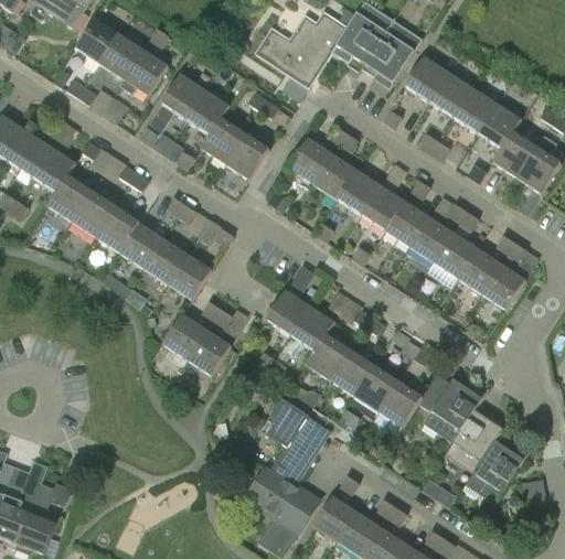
[(0,0),(0,2),(12,11),(20,0),(0,0)]
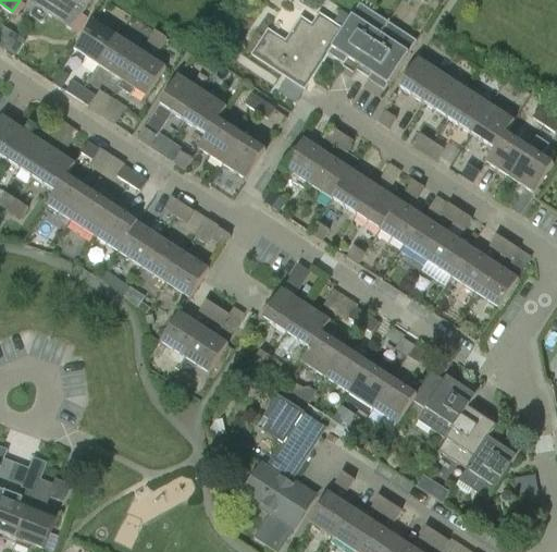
[(31,0),(35,3),(29,12),(42,21),(49,11),(71,26),(87,0),(31,0)]
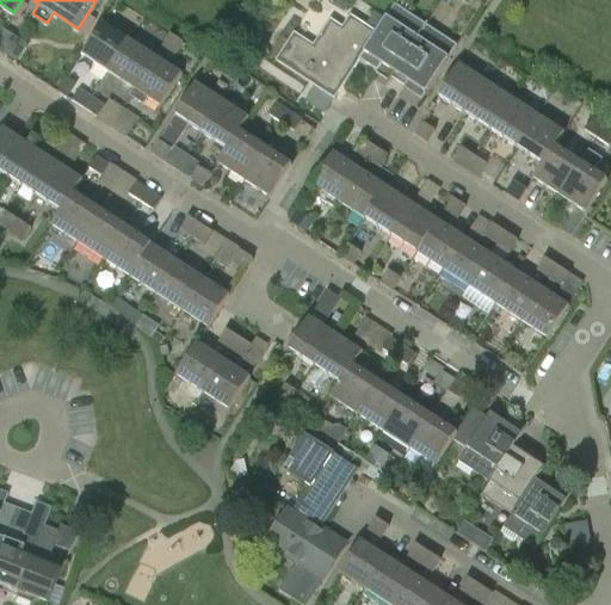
[(360,55),(390,75),(426,22),(394,1),(375,29),(368,41),(359,55),(360,55)]
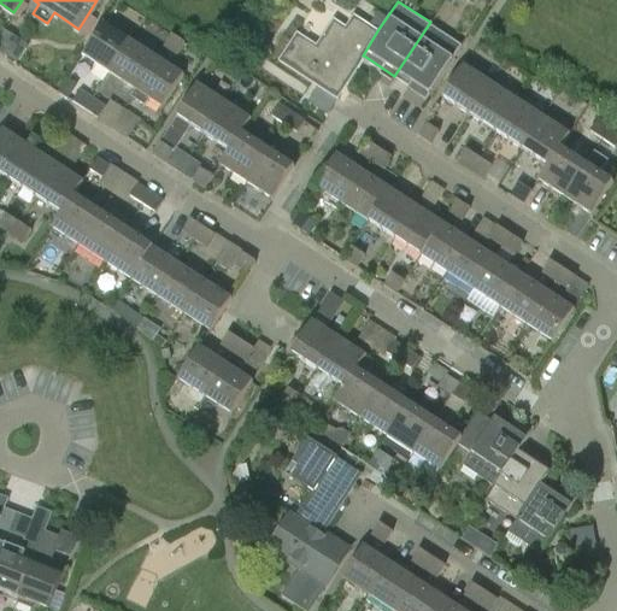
[(371,41),(378,29),(353,12),(345,24),(333,17),(316,42),(295,29),(277,57),(338,97),(364,56),(363,56),(371,41)]
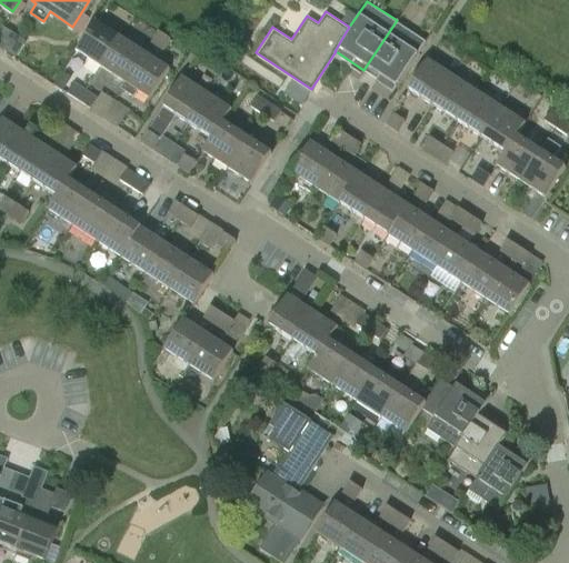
[(100,63),(120,33),(96,17),(76,48),(100,63)]
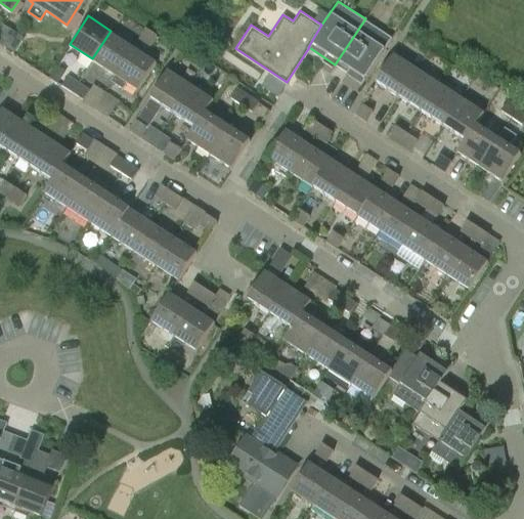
[(365,18),(335,65),(361,82),(392,37),(365,18)]
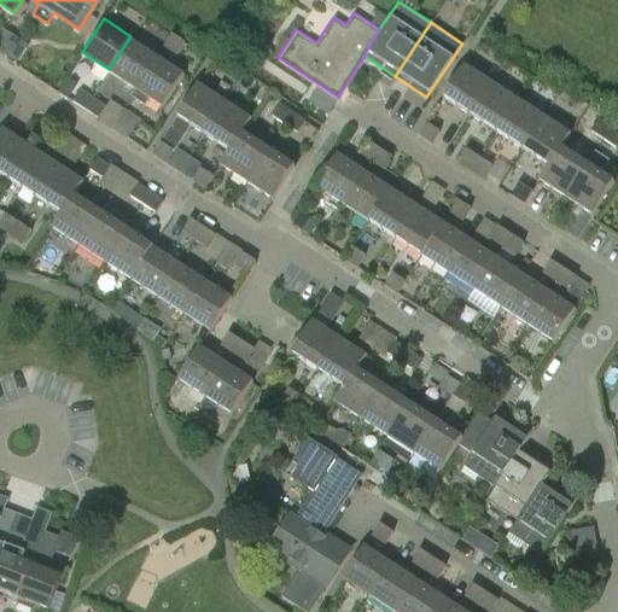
[(185,39),(172,30),(163,42),(178,51),(185,39)]
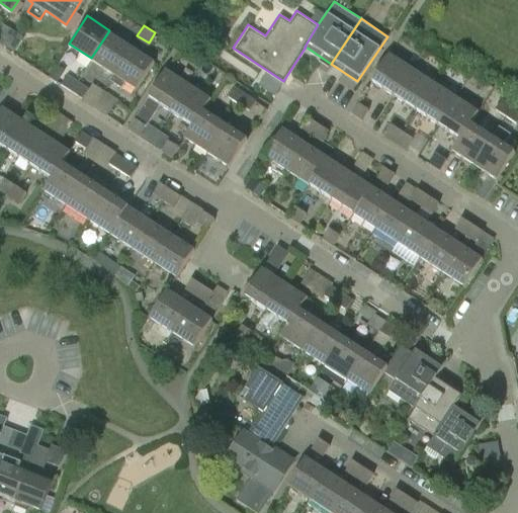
[(132,45),(109,30),(91,58),(113,73),(132,45)]
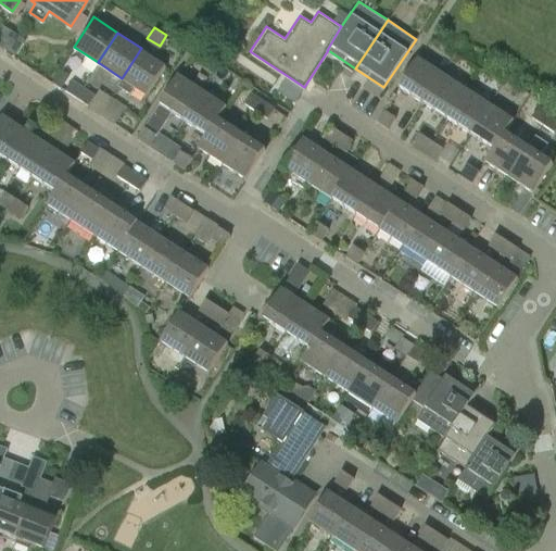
[(122,78),(118,84),(130,91),(135,86),(147,94),(166,64),(141,48),(122,78)]
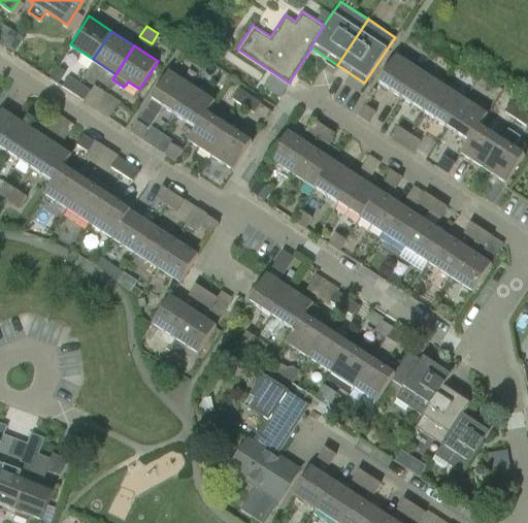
[(378,80),(401,96),(420,67),(396,53),(378,80)]
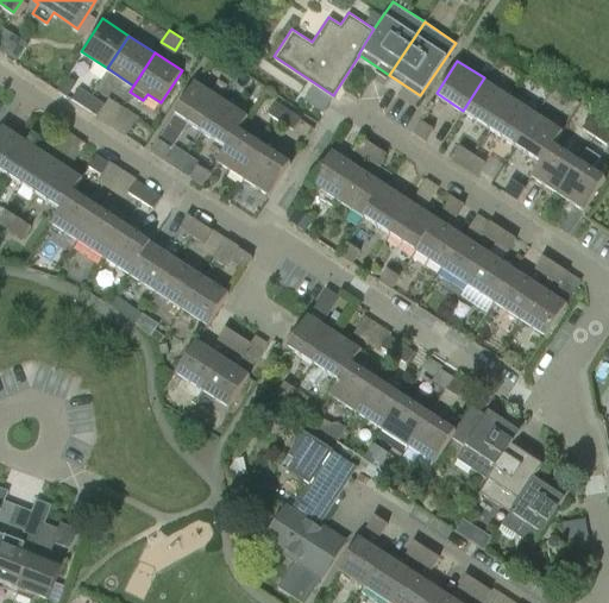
[(484,77),(463,111),(489,127),(510,95),(484,77)]
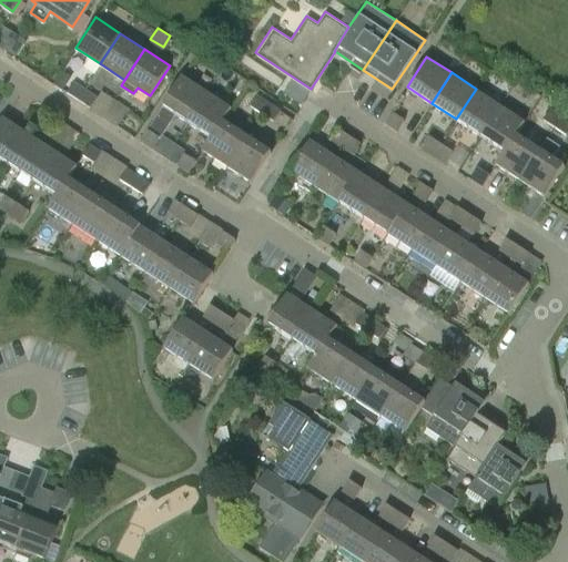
[(162,104),(148,128),(160,134),(173,112),(186,120),(206,90),(182,74),(162,104)]
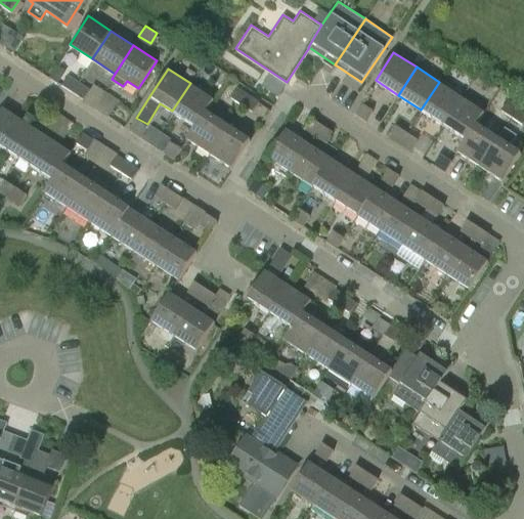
[(69,90),(78,78),(66,70),(57,83),(69,90)]
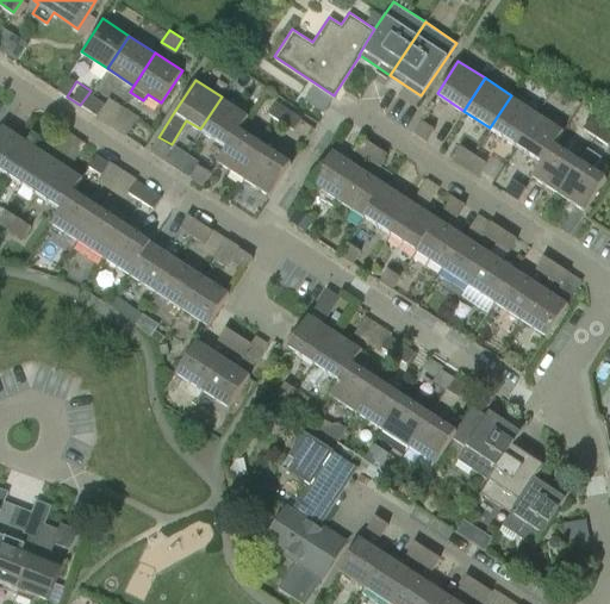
[(104,100),(91,91),(80,105),(94,113),(104,100)]
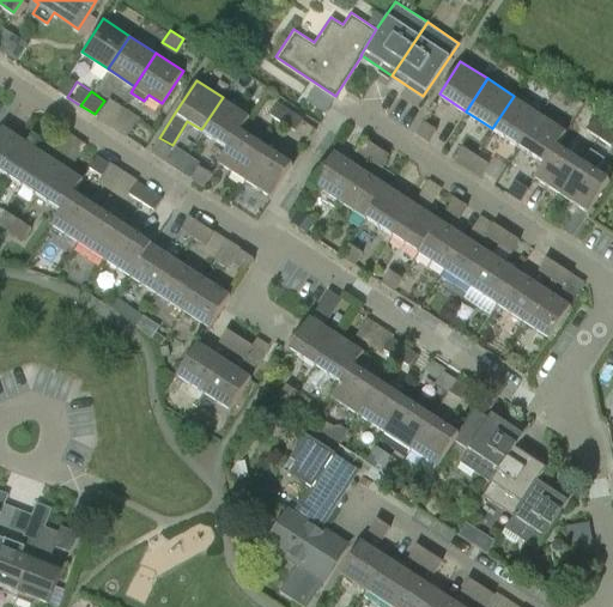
[(492,128),(517,145),(539,113),(514,96),(492,128)]
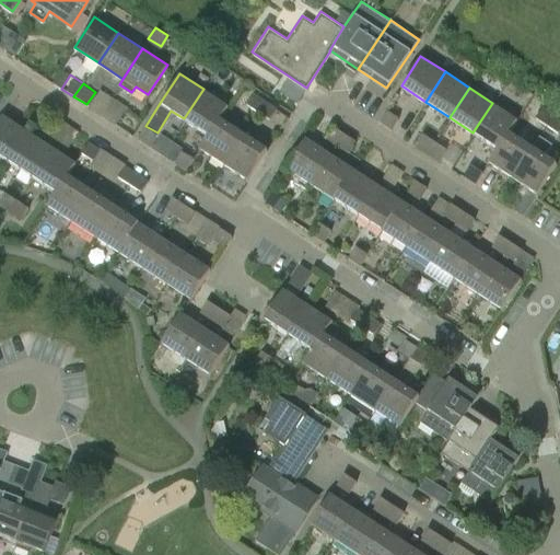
[(218,116),(220,117),(228,104),(203,89),(184,118),(207,134),(218,116)]
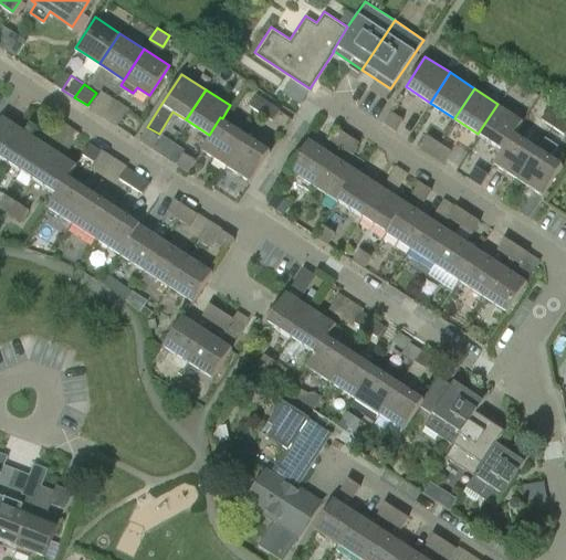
[(249,103),(261,111),(268,98),(257,91),(249,103)]
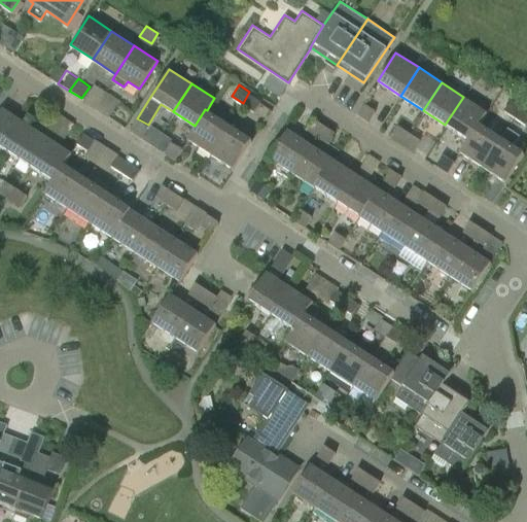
[(249,92),(243,103),(253,110),(260,99),(249,92)]
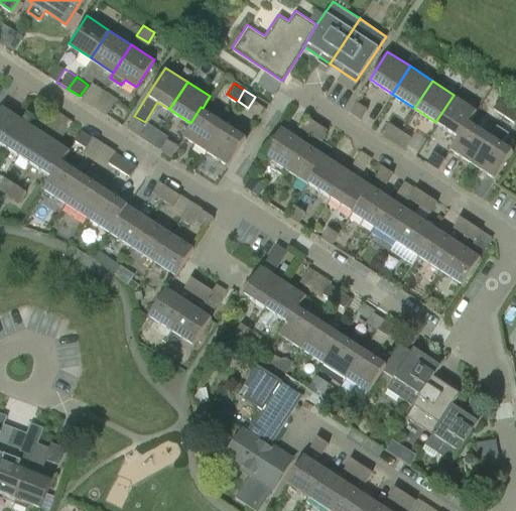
[(448,148),(449,148),(476,109),(454,95),(435,122),(457,136),(448,148)]
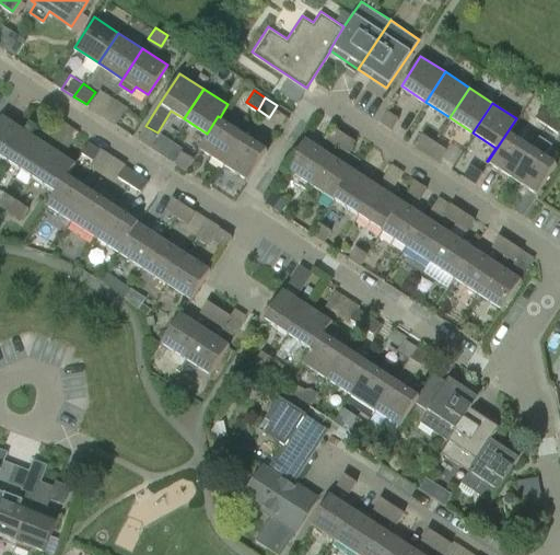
[(547,123),(553,112),(543,104),(535,115),(547,123)]
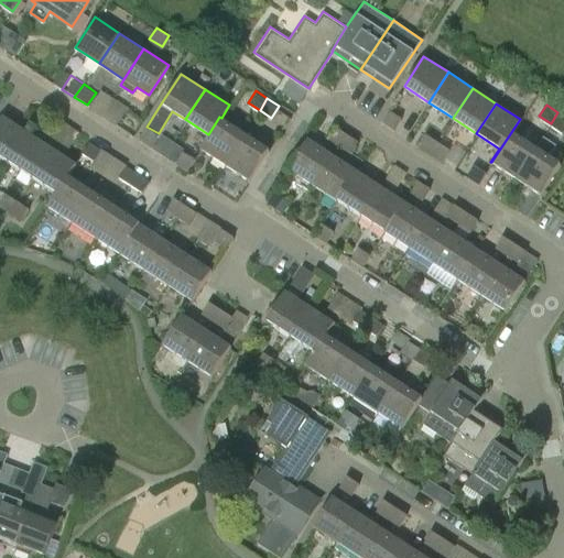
[(393,128),(401,116),(389,108),(381,119),(393,128)]
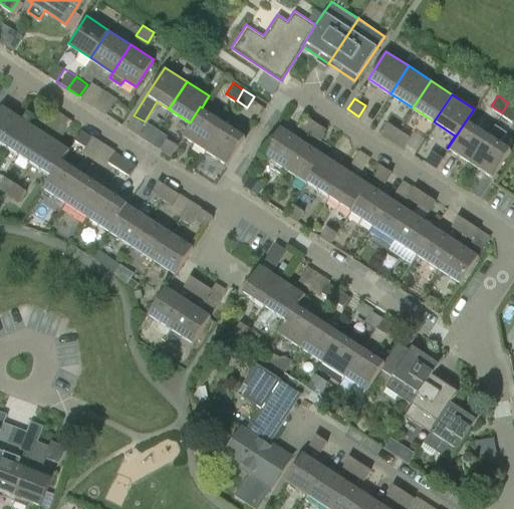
[(513,105),(508,102),(502,112),(512,119),(513,116),(513,105)]
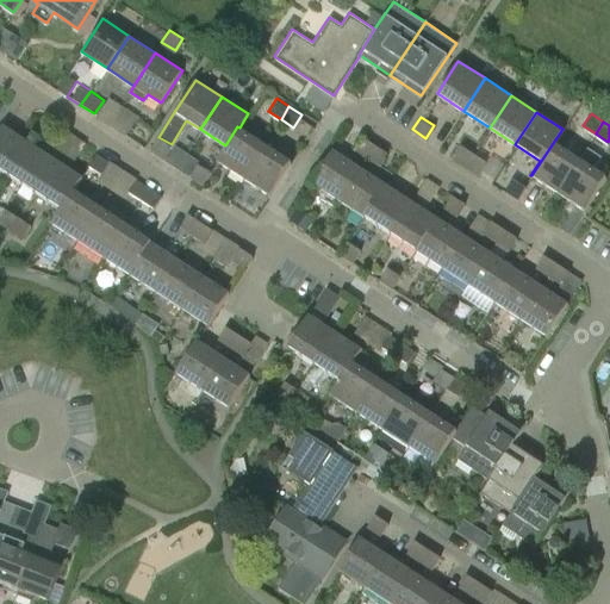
[(0,168),(8,174),(30,141),(4,124),(0,129),(0,168)]
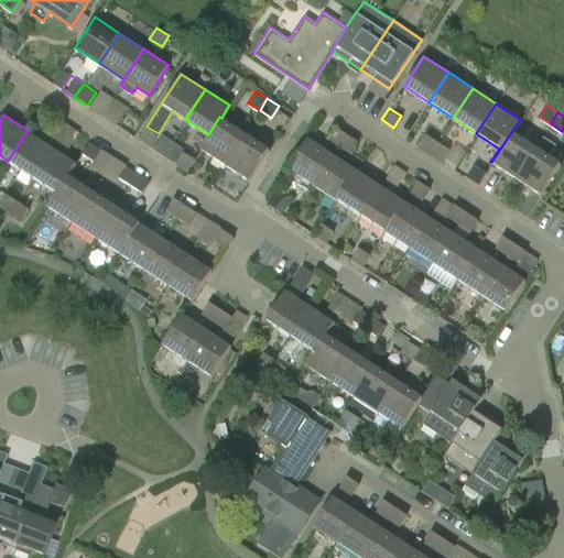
[(199,148),(225,164),(245,133),(221,118),(219,117),(208,134),(199,148)]
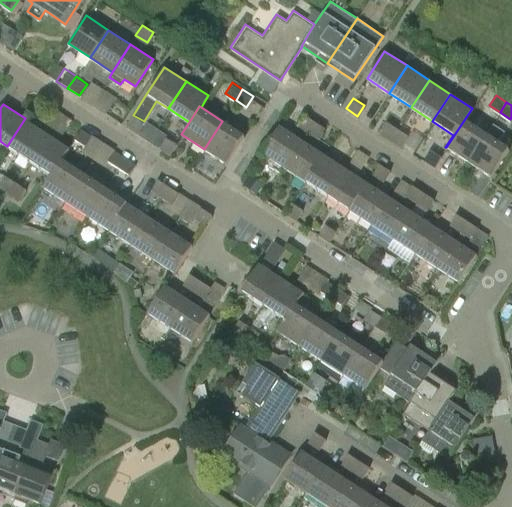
[(468,161),(486,133),(465,120),(473,108),(472,108),(446,147),(468,161)]
